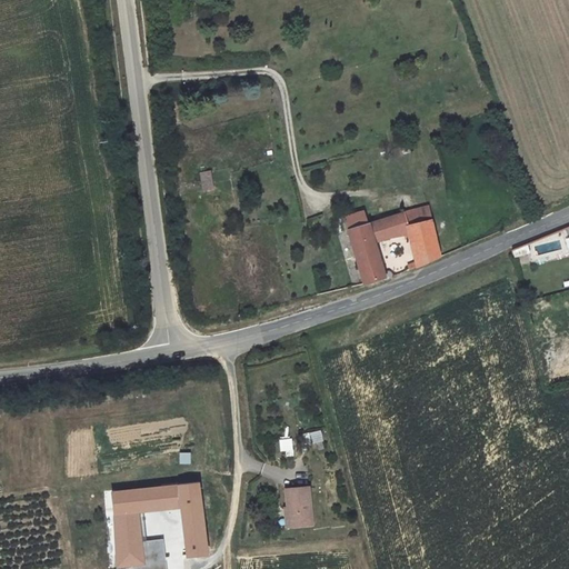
[(198,172),(202,191),(213,189),(209,170),(198,172)]
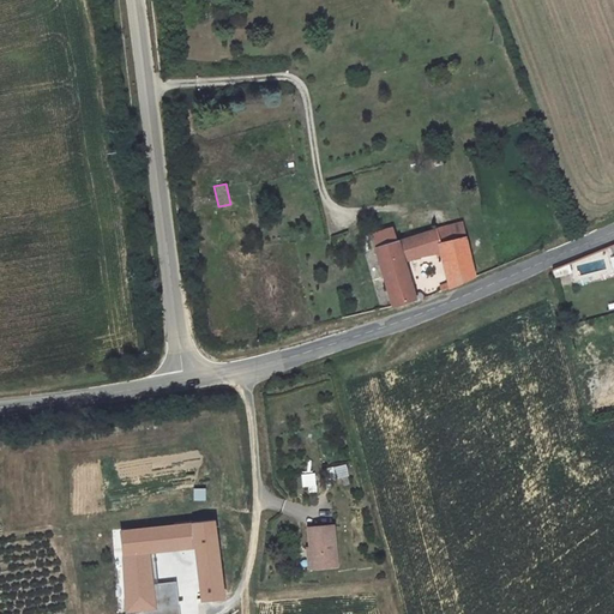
[(464,238),(461,222),(435,229),(440,244),(464,238)]
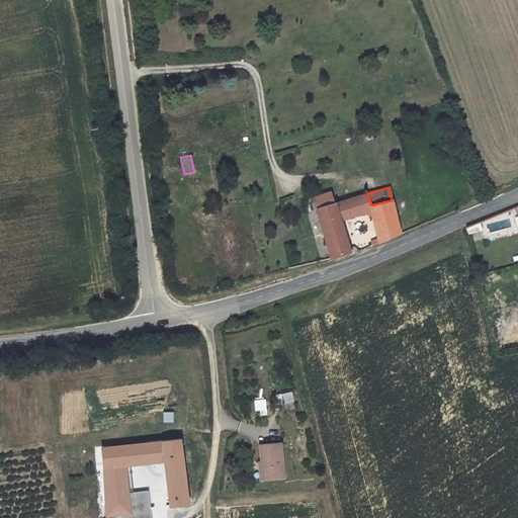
[(331,191),(314,196),(317,209),(334,204),(331,191)]
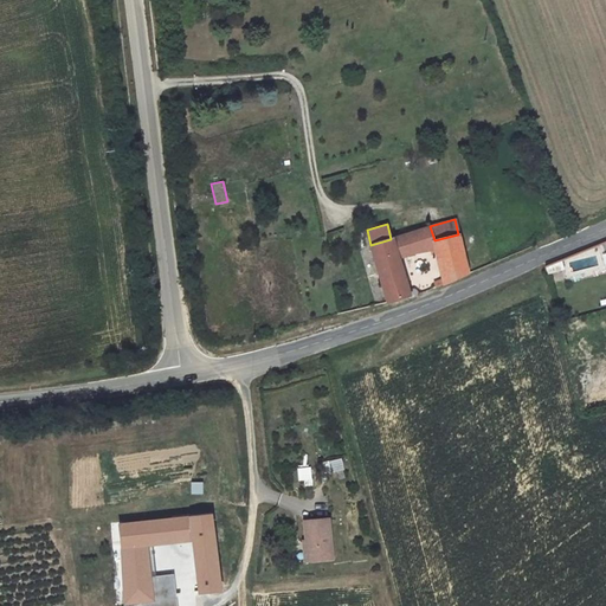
[(430,226),(392,238),(398,258),(413,253),(436,249),(433,240),(434,240),(430,226)]
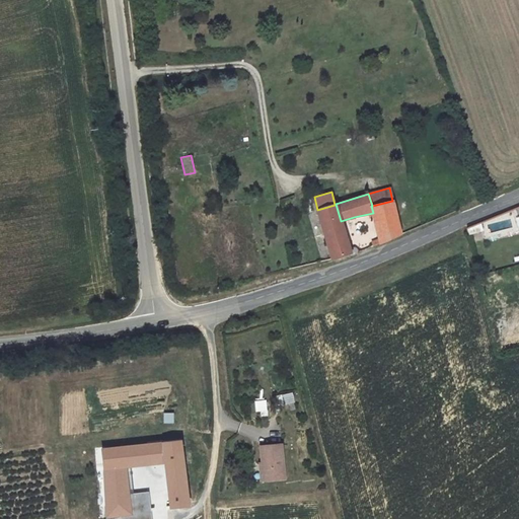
[(372,206),(371,206),(373,213),(380,243),(400,234),(392,201),(372,206)]
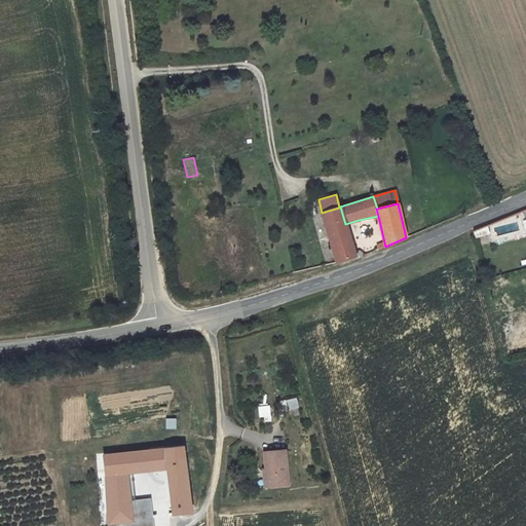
[(322,213),(321,213),(336,263),(355,257),(345,224),(340,207),(339,208),(322,213)]
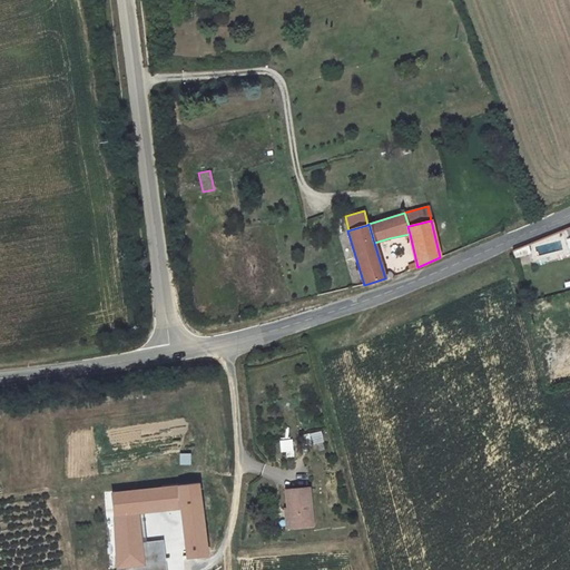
[(529,251),(528,244),(516,249),(517,254),(529,251)]
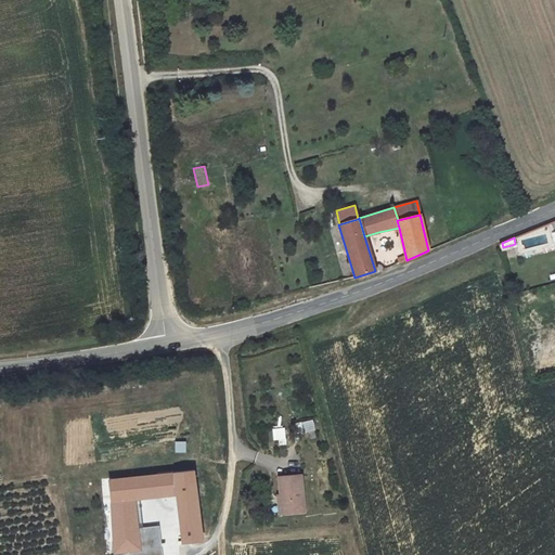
[(311,420),(299,422),(301,434),(314,431),(311,420)]
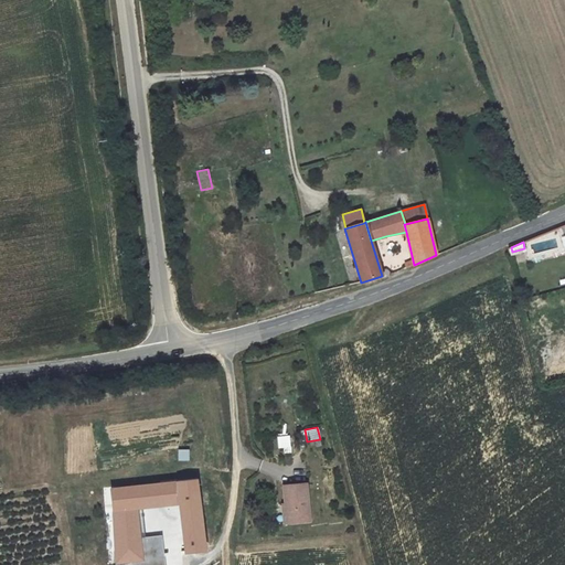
[(277,451),(290,450),(288,433),(275,435),(277,451)]
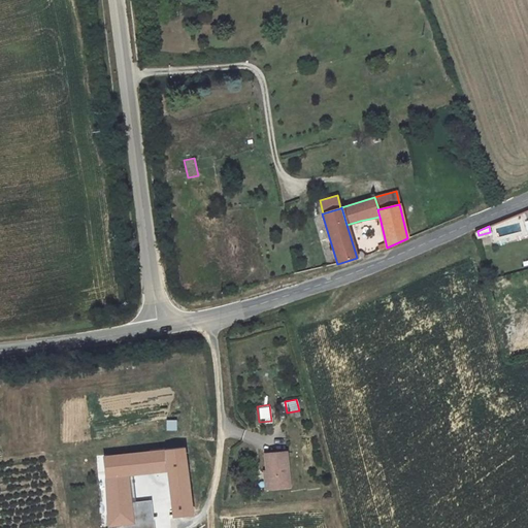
[(164,419),(164,430),(175,430),(175,419),(164,419)]
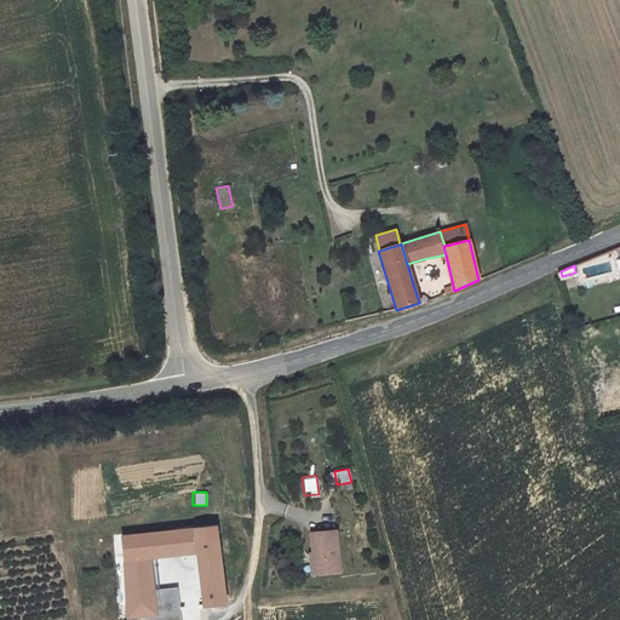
[(160,556),(196,552),(204,606),(227,603),(216,526),(122,537),(125,562),(126,601),(126,619),(142,619),(142,614),(155,613),(153,587),(150,569),(149,557),(160,556)]
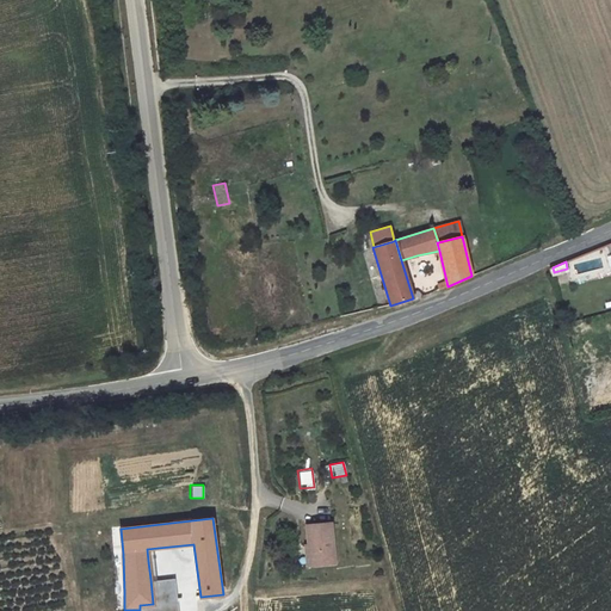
[(331,523),(307,525),(309,545),(310,566),(335,563),(331,523)]
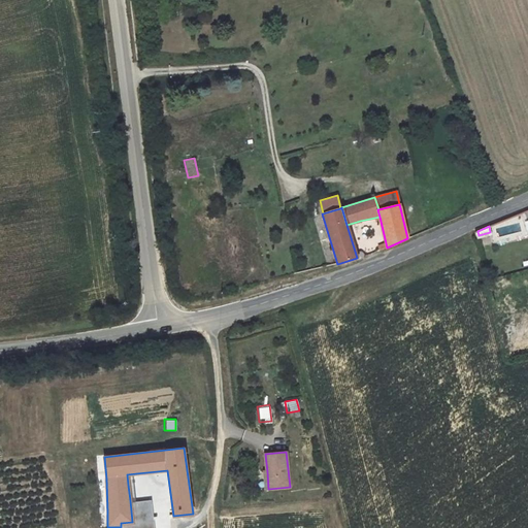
[(137,484),(136,473),(127,474),(128,485),(137,484)]
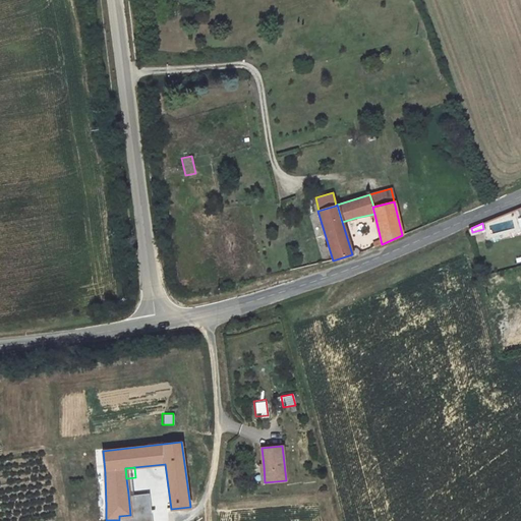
[(151,490),(128,494),(130,515),(133,514),(151,512),(154,512),(151,490)]
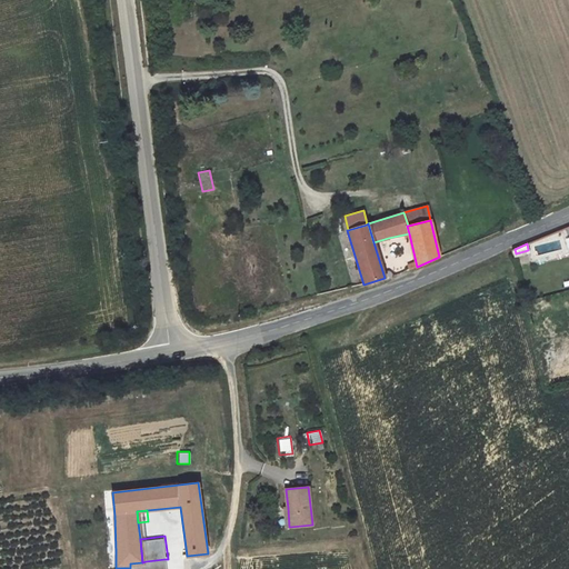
[(146,568),(166,568),(165,559),(146,561),(146,568)]
